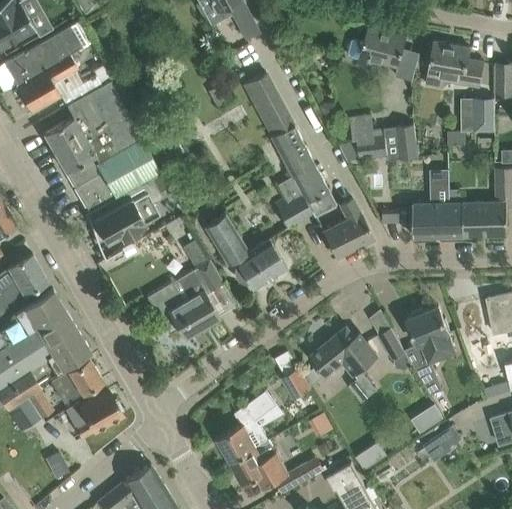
[(0,52),(35,31),(19,3),(16,5),(12,0),(7,0),(0,4),(0,52)]
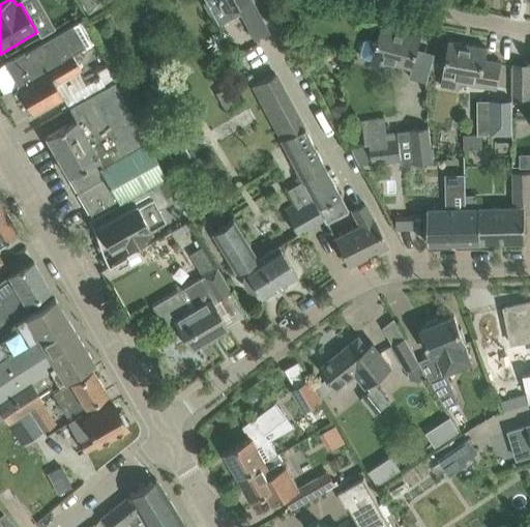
[(78,0),(87,16),(112,0),(78,0)]
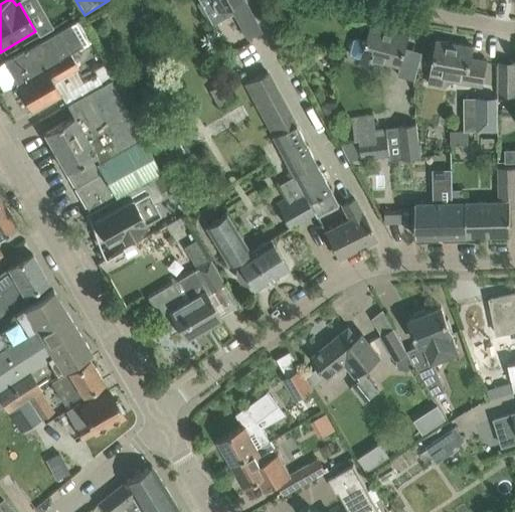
[(197,0),(212,27),(225,20),(234,15),(228,5),(236,0),(197,0)]
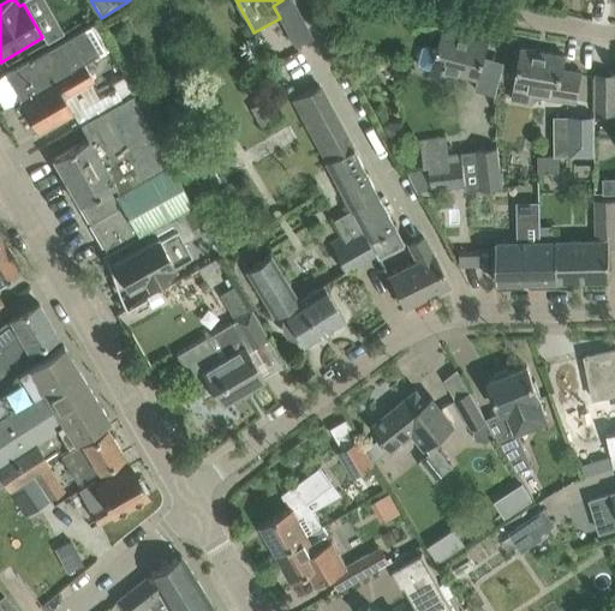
[(94,84),(83,65),(100,57),(84,31),(55,48),(6,77),(6,78),(11,76),(19,90),(15,93),(21,102),(18,103),(39,137),(73,117),(64,101),(94,84)]
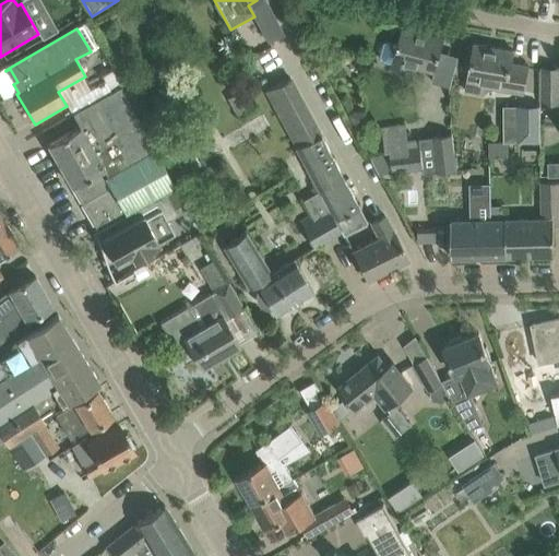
[(435,74),(440,54),(444,40),(402,30),(397,45),(388,43),(384,45),(380,59),(382,63),(392,66),(390,71),(405,75),(407,67),(435,74)]
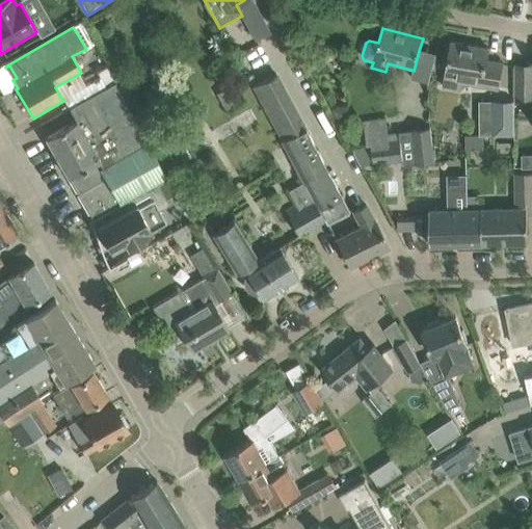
[(498,90),(503,65),(486,62),(488,51),(451,44),(443,89),(460,93),(462,80),(481,83),(480,87),(498,90)]
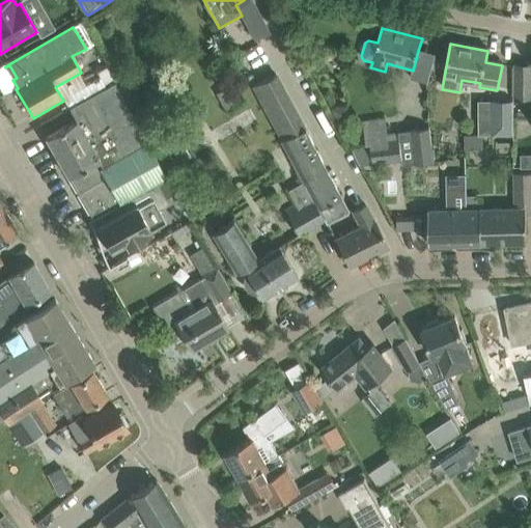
[(530,102),(530,67),(513,67),(513,102),(530,102)]
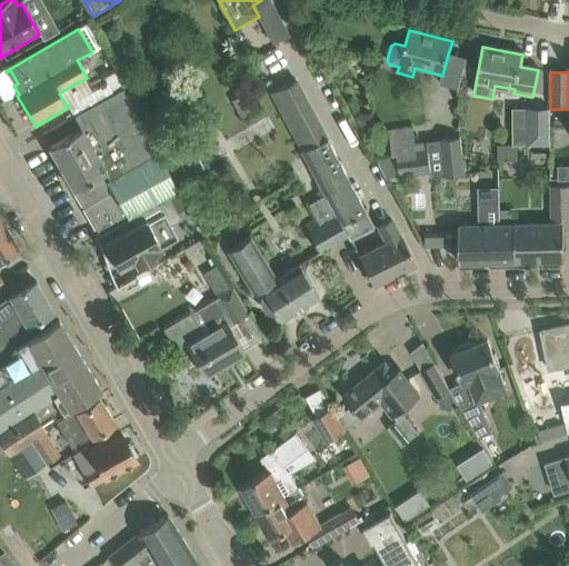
[(295,82),(270,96),(302,154),(325,197),(347,238),(348,240),(373,227),(348,181),(327,140),(295,82)]
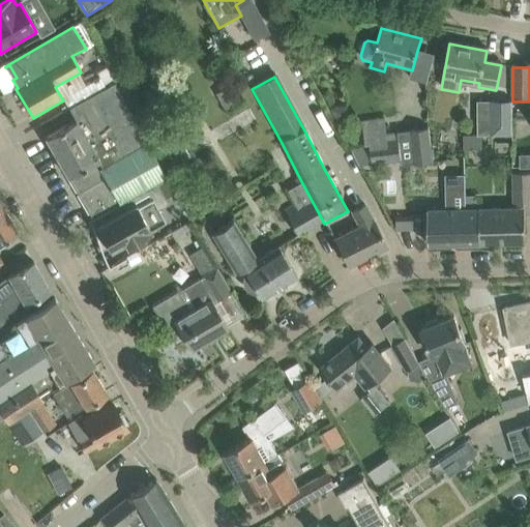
[(101,169),(146,144),(114,84),(69,110),(76,122),(46,140),(67,178),(97,162),(101,169)]
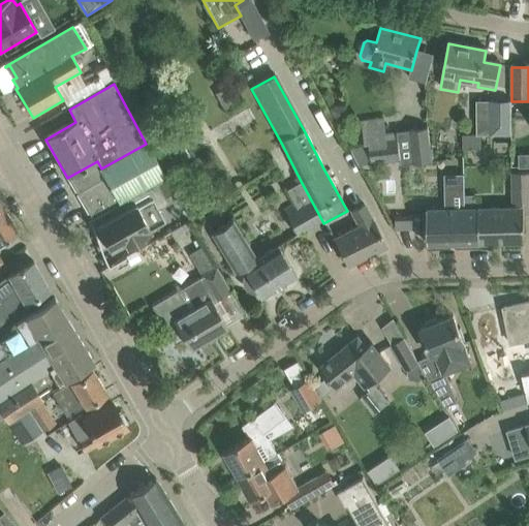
[(229,87),(215,95),(226,115),(241,106),(229,87)]
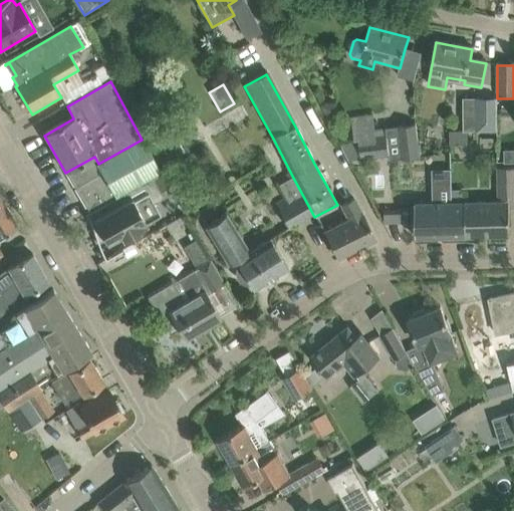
[(476,119),(463,119),(463,132),(476,132),(497,132),(497,98),(476,98),(476,119)]
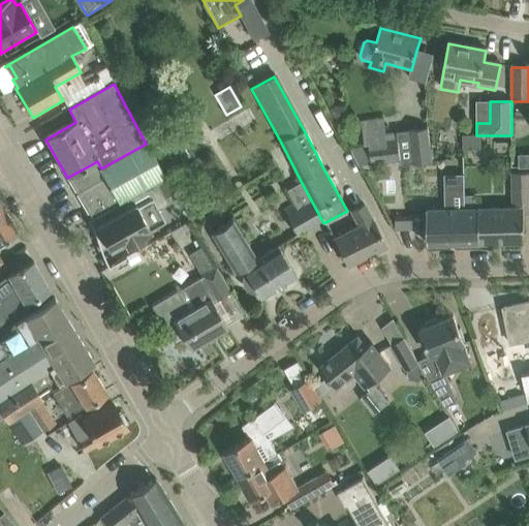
[(397,133),(398,142),(386,143),(383,121),(362,123),(365,146),(369,146),(371,164),(401,161),(401,165),(430,162),(427,129),(397,133)]
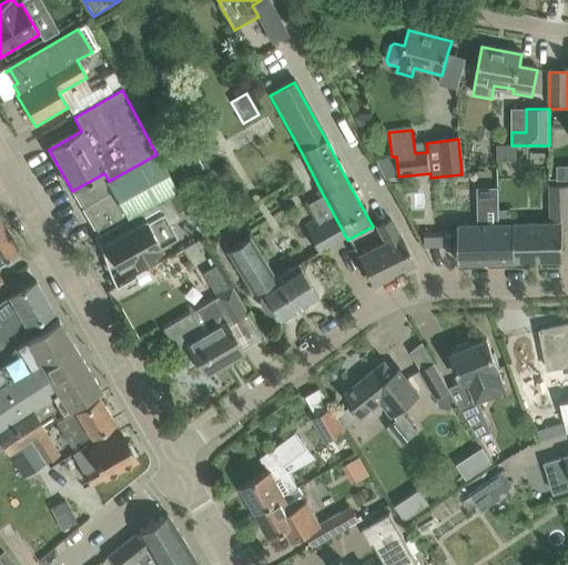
[(99,236),(178,192),(156,154),(109,181),(104,173),(72,191),(99,236)]
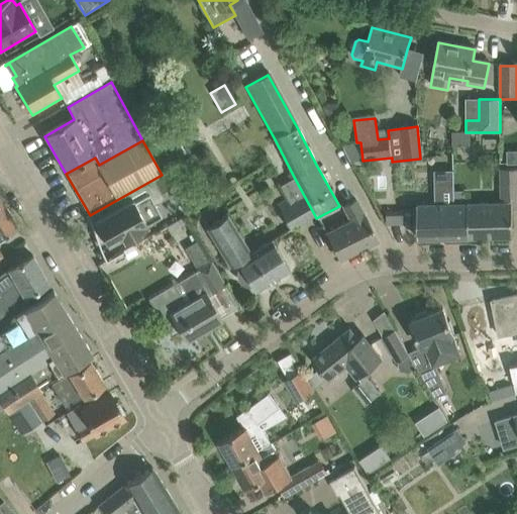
[(454,205),(453,170),(435,171),(435,206),(416,206),(417,240),(468,239),(467,205),(454,205)]
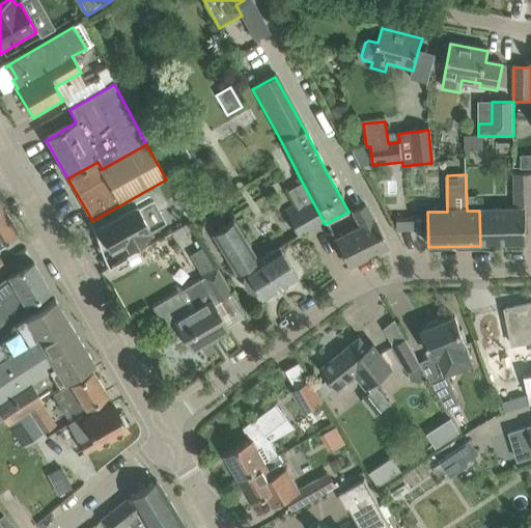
[(479,211),(480,246),(526,245),(526,216),(530,215),(530,176),(513,177),(513,210),(479,211)]
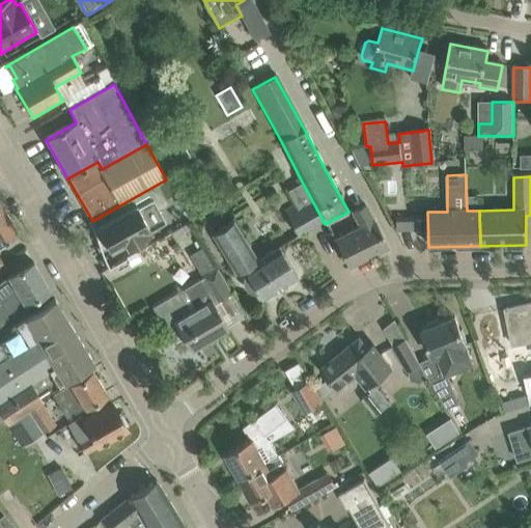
[(168,207),(166,201),(175,196),(166,179),(92,221),(88,223),(93,231),(96,241),(99,241),(98,240),(102,238),(110,253),(124,246),(132,247),(152,235),(150,232),(166,224),(158,211),(166,205),(167,207),(168,207)]
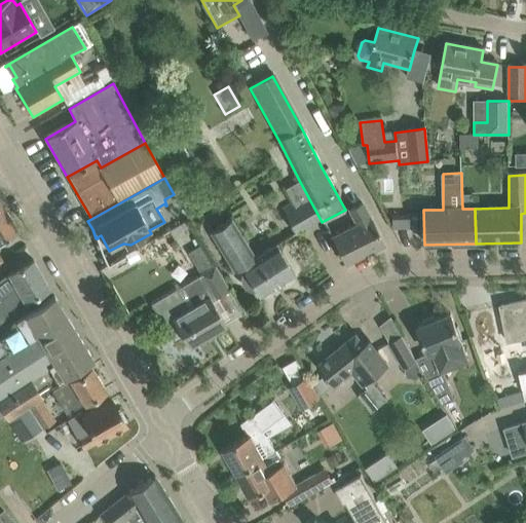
[(292,203),(282,210),(283,211),(295,234),(321,220),(300,182),(285,191),(292,203)]
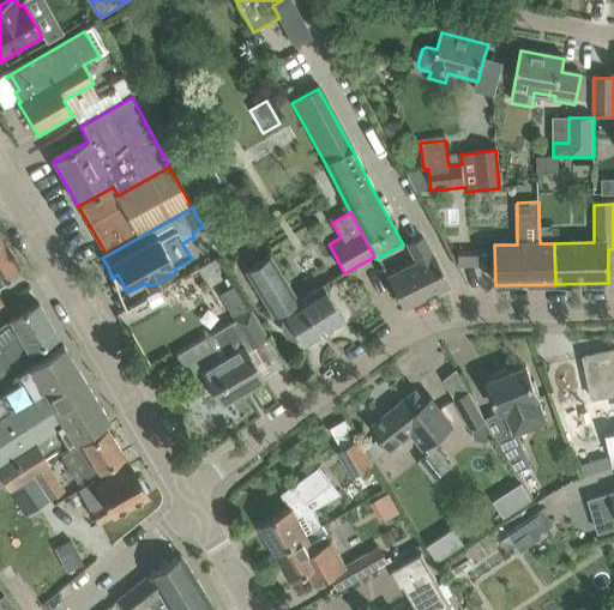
[(0,284),(20,272),(0,237),(0,284)]
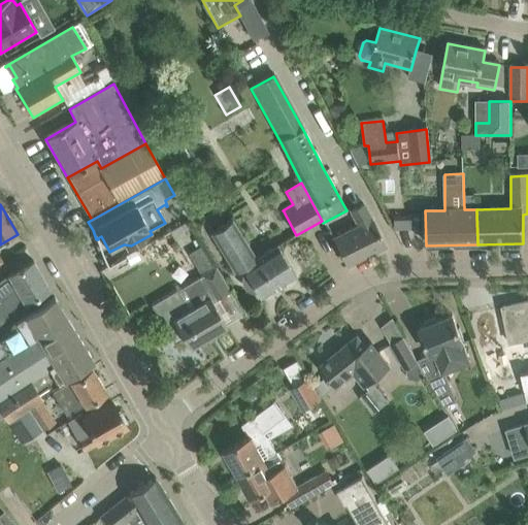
[(347,266),(385,248),(372,222),(371,222),(363,206),(351,212),(358,228),(333,239),(347,266)]
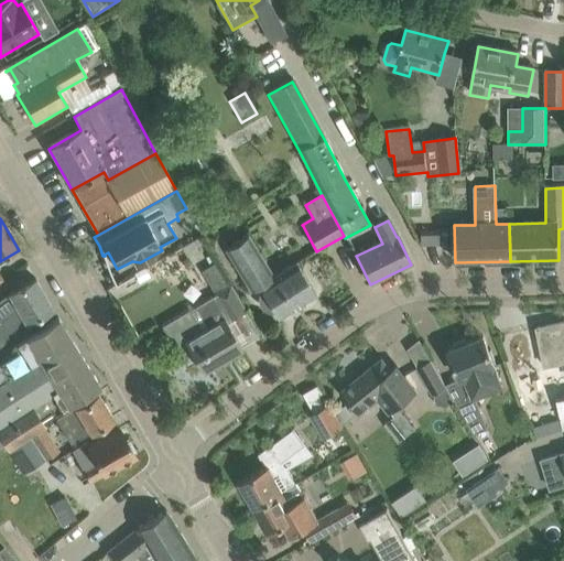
[(437,232),(420,232),(420,248),(438,247),(437,232)]
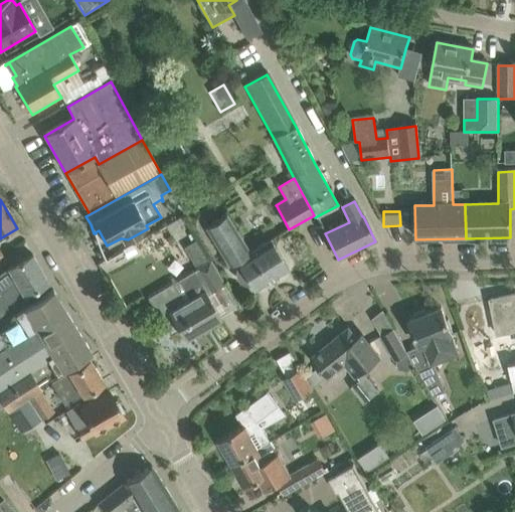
[(248,287),(250,287),(254,292),(288,270),(270,241),(249,253),(226,216),(205,229),(229,268),(236,264),(238,268),(237,269),(236,271),(236,273),(236,275),(236,277),(236,280),(237,282),(238,283),(240,284),(241,286),(243,286),(245,287),(248,287)]
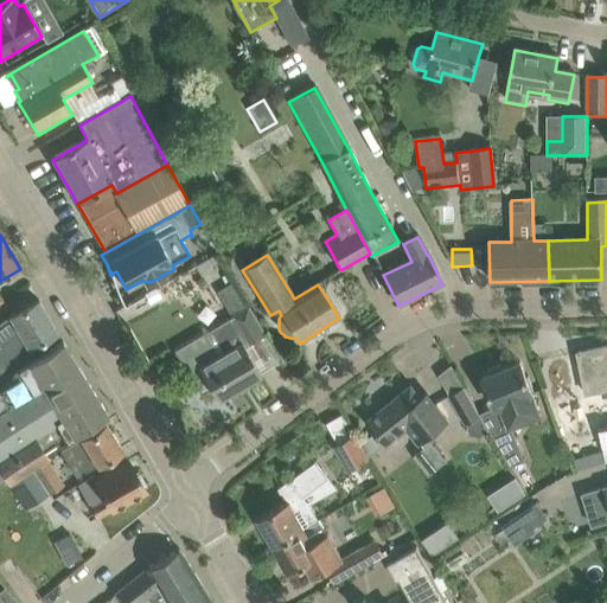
[(213,258),(197,268),(199,274),(210,268),(211,269),(217,265),(213,258)]
